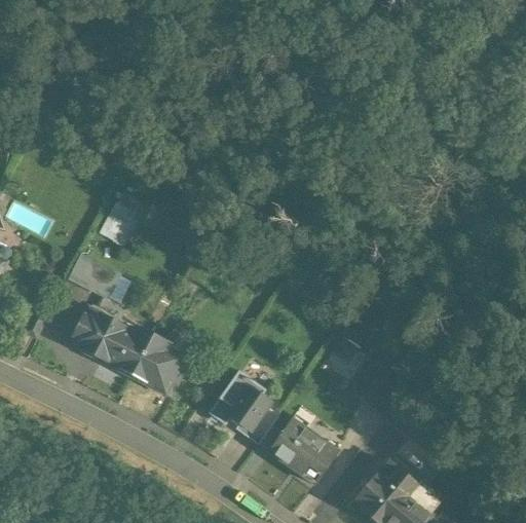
[(115,207),(102,232),(124,243),(137,218),(115,207)]
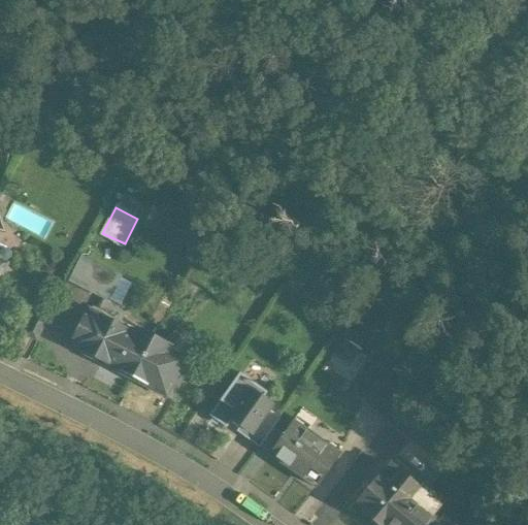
[(121,273),(80,254),(67,280),(107,299),(121,273)]
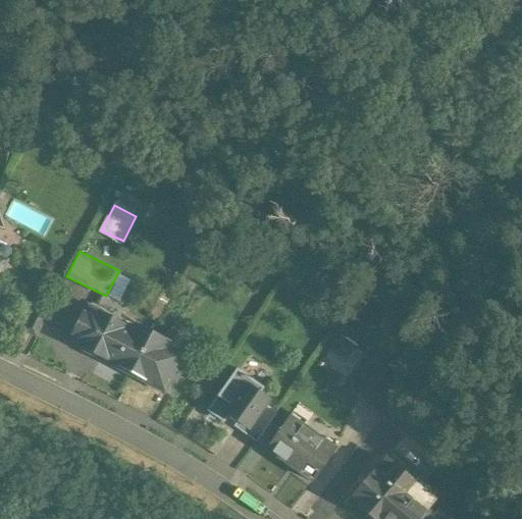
[(184,253),(175,267),(184,271),(192,257),(184,253)]
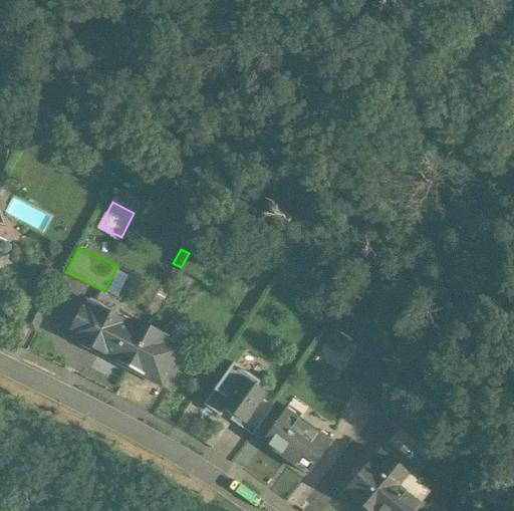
[(189,253),(181,267),(190,272),(198,258),(189,253)]
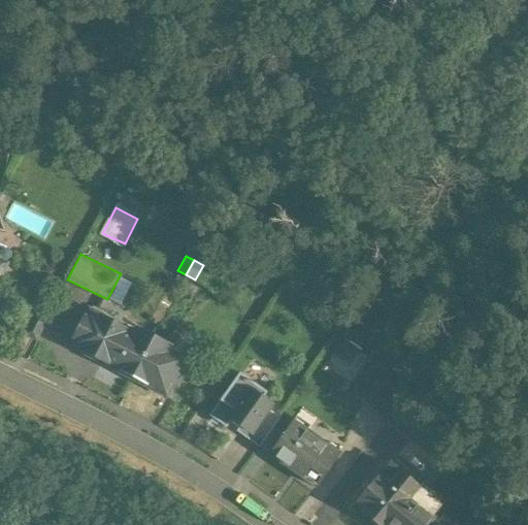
[(48,314),(35,306),(23,333),(36,339),(48,314)]
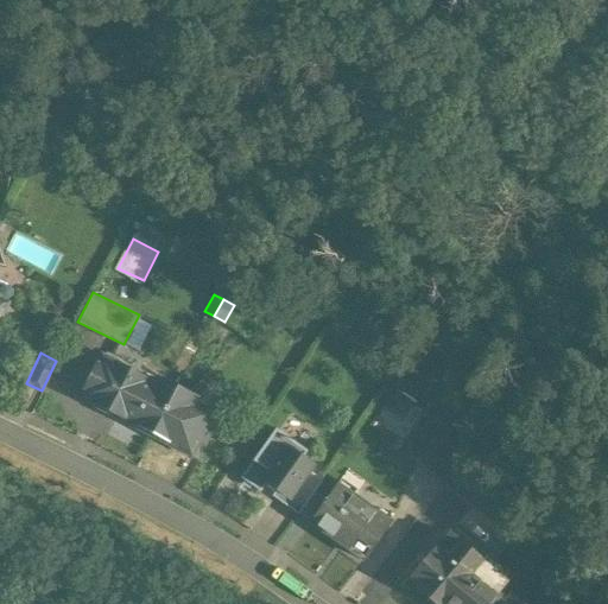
[(131,369),(101,354),(80,395),(83,396),(84,400),(95,406),(99,405),(113,413),(135,372),(131,369)]
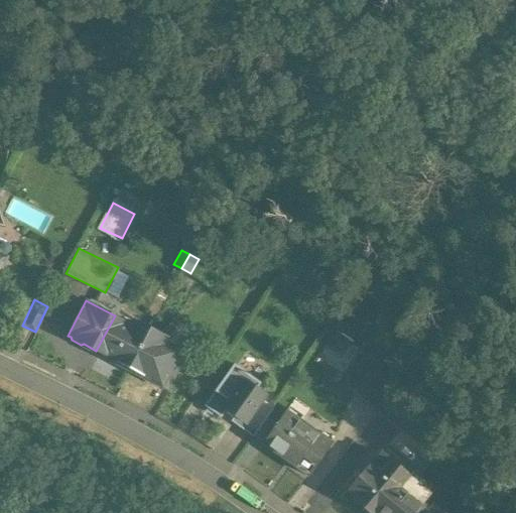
[(118,300),(111,313),(115,315),(131,325),(133,319),(138,322),(142,312),(118,300)]
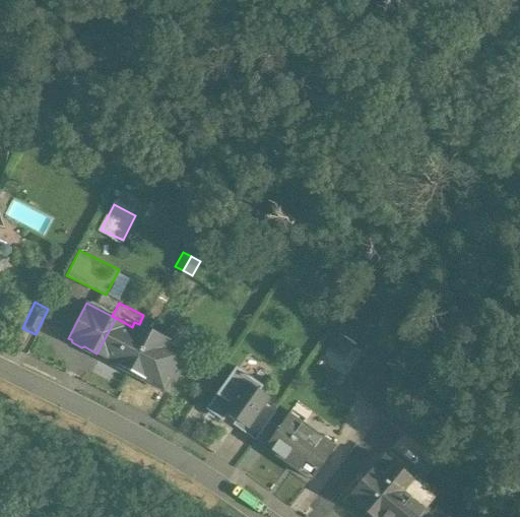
[(132,327),(116,318),(96,353),(100,354),(101,358),(110,363),(114,363),(130,371),(151,331),(139,324),(134,322),(132,327)]
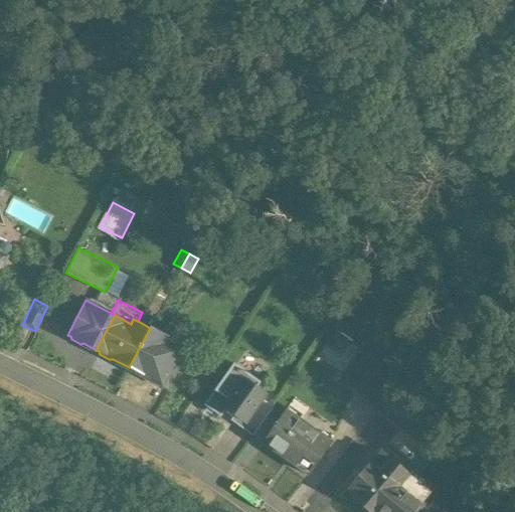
[(165,336),(150,328),(129,367),(145,376),(146,378),(155,383),(158,383),(160,384),(166,373),(172,362),(179,349),(163,341),(165,336)]
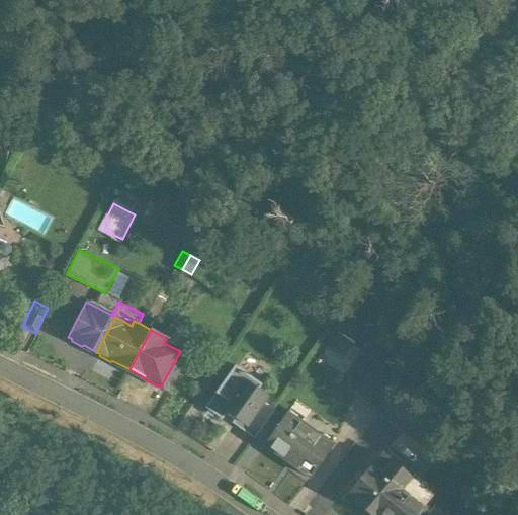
[(173,364),(167,375),(173,378),(178,367),(173,364)]
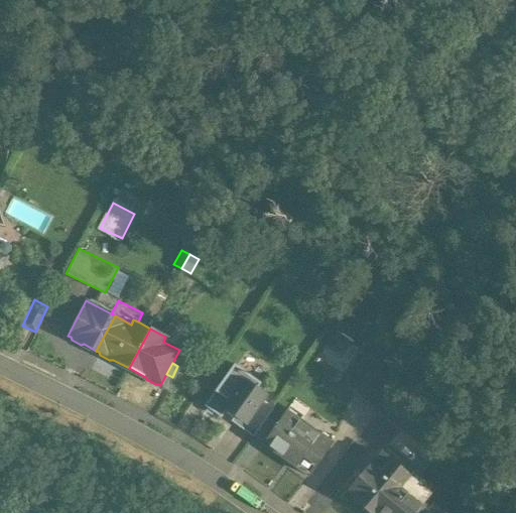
[(260,382),(234,363),(205,404),(221,415),(226,408),(235,413),(231,419),(231,420),(245,400),(266,415),(273,406),(262,398),(265,393),(256,387),(260,382)]
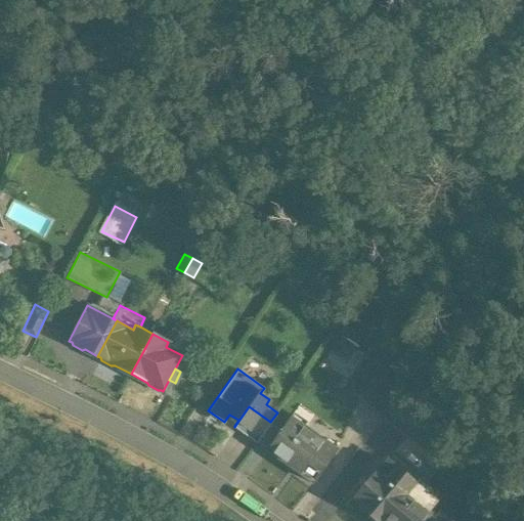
[(270,422),(249,406),(234,427),(257,442),(258,440),(270,422)]
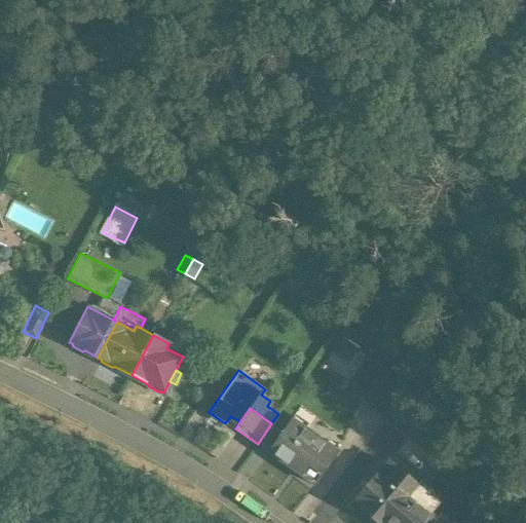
[(414,411),(400,428),(410,438),(425,420),(414,411)]
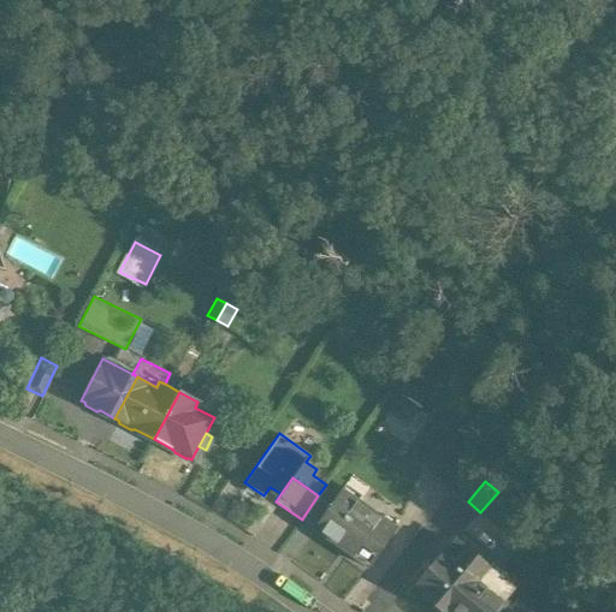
[(315,527),(314,527),(369,566),(396,528),(341,489),(330,505),(315,527)]
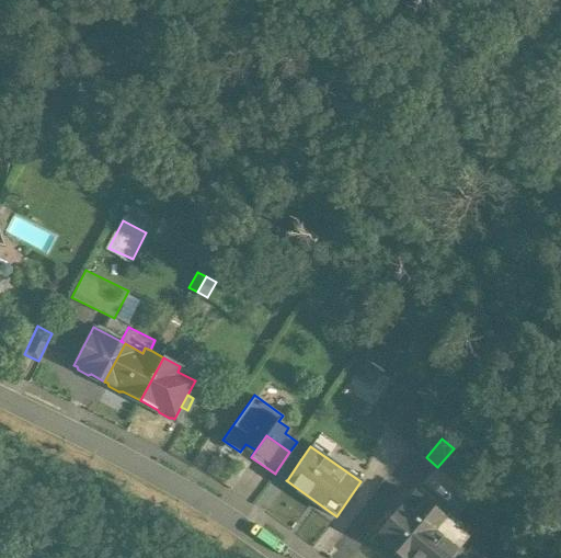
[(454,448),(437,467),(462,488),(472,477),(465,458),(454,448)]
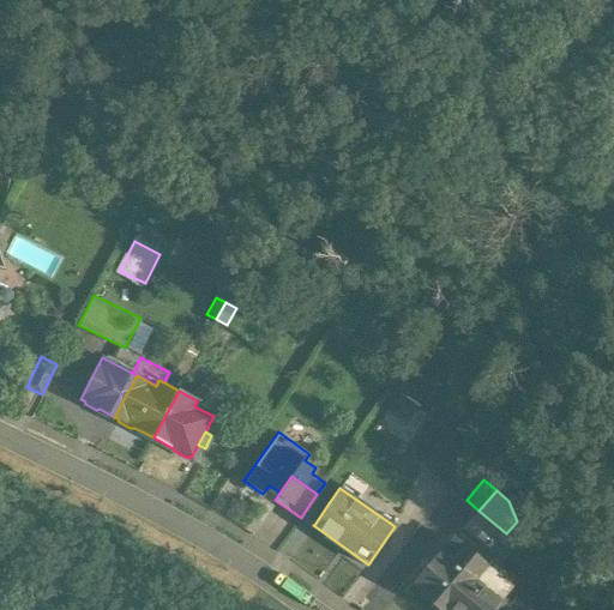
[(317,494),(302,515),(314,525),(329,503),(317,494)]
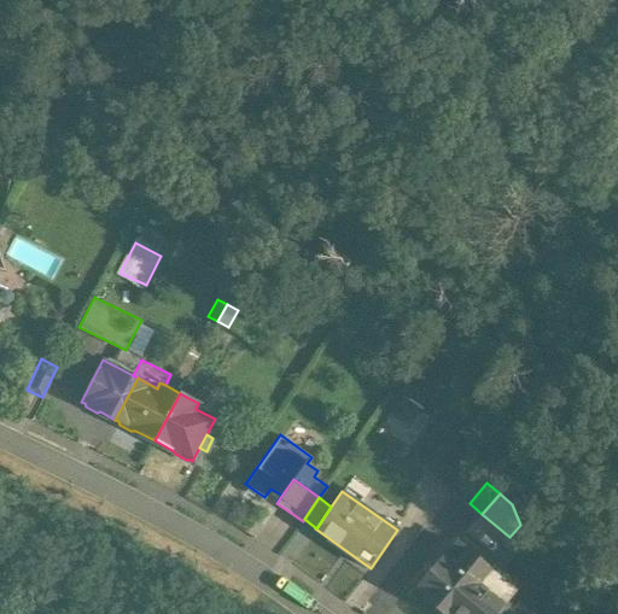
[(557,530),(543,539),(560,566),(573,557),(557,530)]
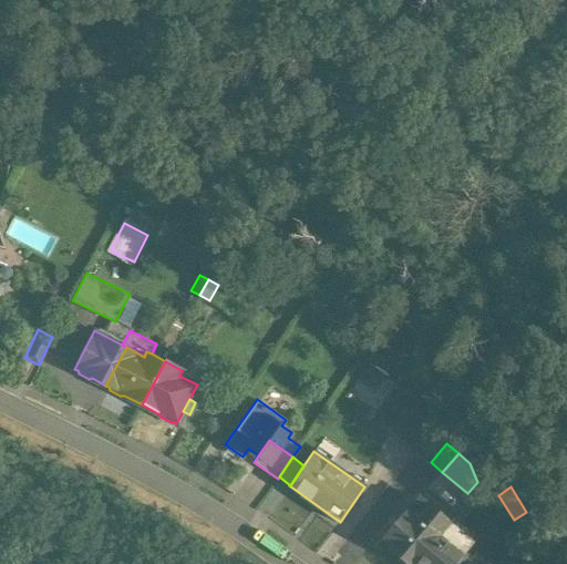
[(441,515),(419,496),(411,506),(399,520),(383,539),(380,543),(398,559),(400,556),(409,563),(459,563),(465,556),(463,554),(470,546),(478,536),(454,516),(453,518),(444,511),(441,515)]
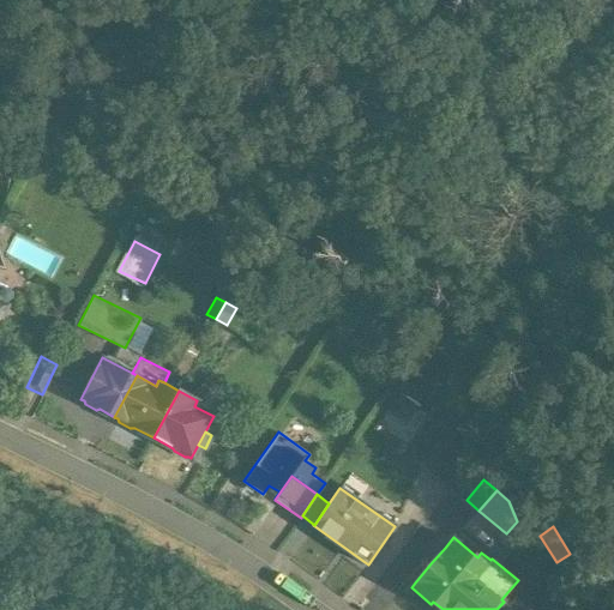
[(439,542),(426,557),(432,562),(445,548),(439,542)]
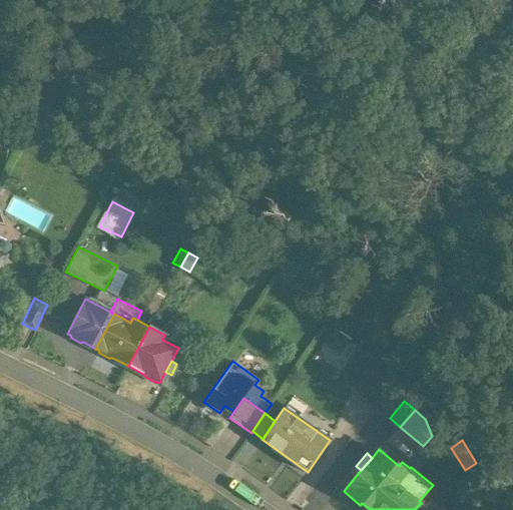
[(356,466),(342,483),(347,487),(361,470),(356,466)]
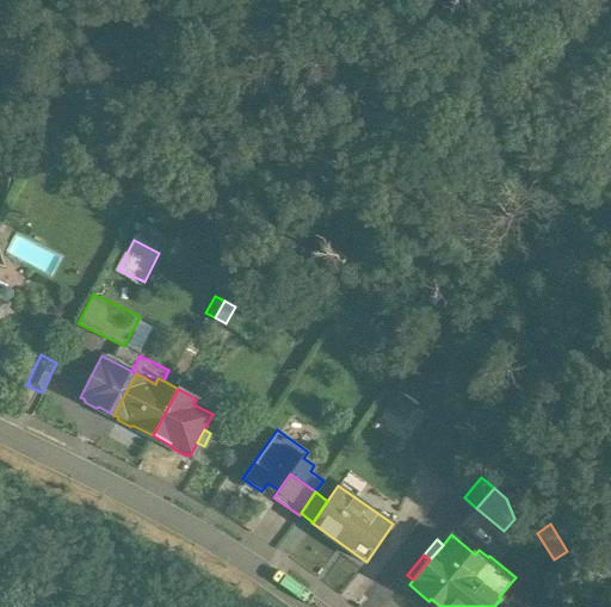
[(528,606),(506,588),(499,596),(501,599),(494,606),(528,606)]
